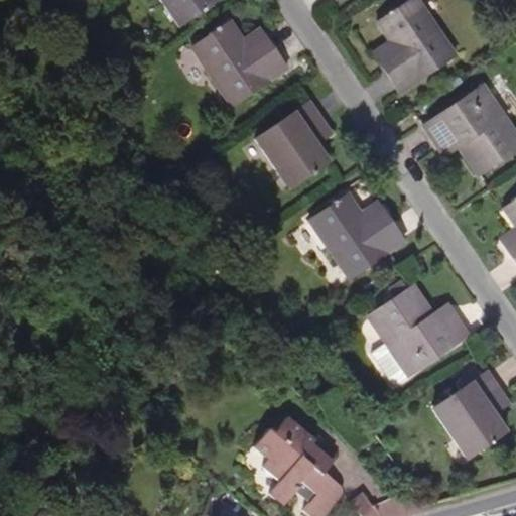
[(159,0),(176,26),(215,0),(159,0)]
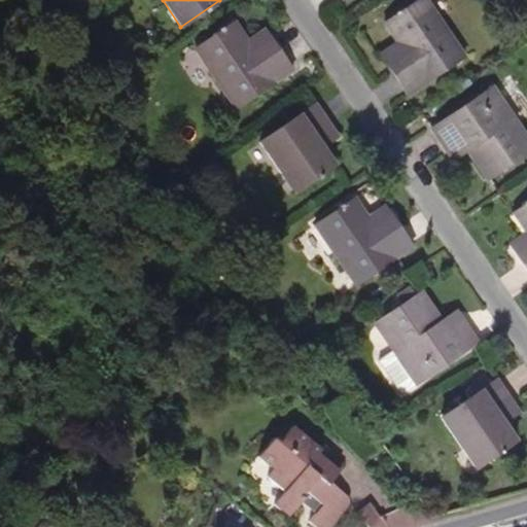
[(408,96),(465,57),(427,0),(419,0),(384,25),(396,42),(402,51),(387,63),(408,96)]
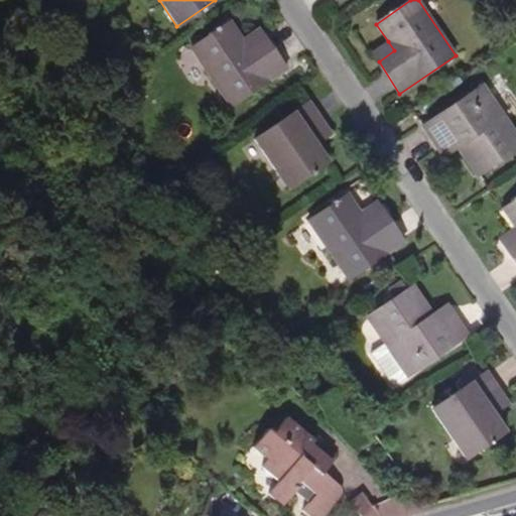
[(287,70),(266,37),(248,48),(243,40),(231,22),(191,47),(231,107),(287,70)]
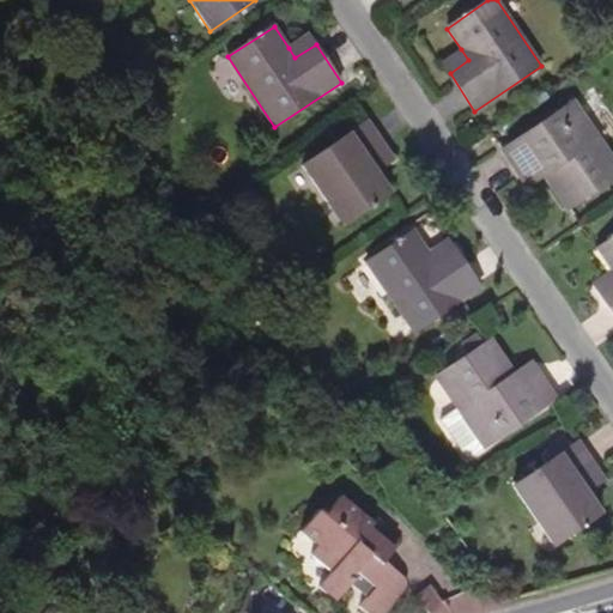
[(295,58),(316,44),(309,35),(289,48),(295,58)]
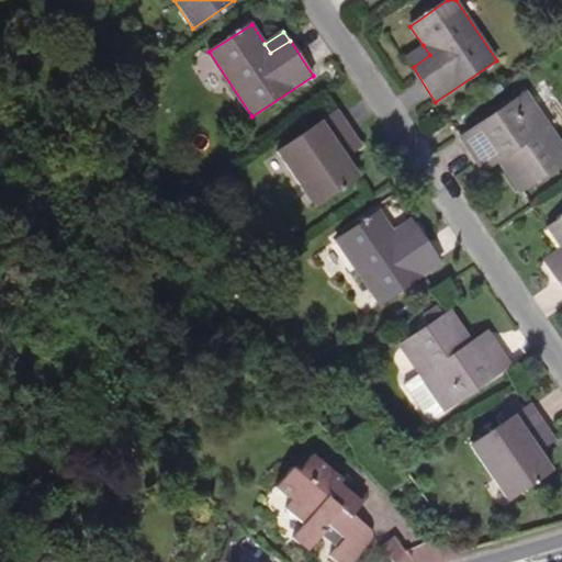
[(413,67),(429,55),(423,45),(405,57),(413,67)]
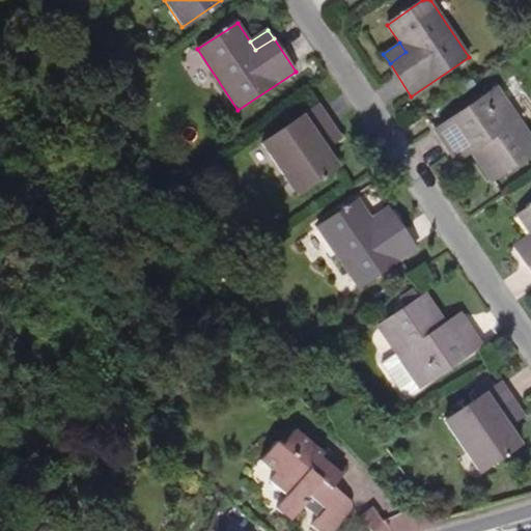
[(530,156),(530,135),(498,87),(436,130),(452,152),(466,144),(473,155),(493,184),(530,156)]
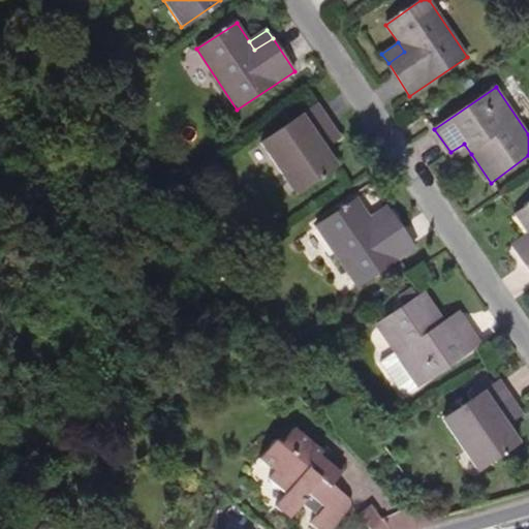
[(322,146),(317,137),(332,127),(316,104),(260,142),(296,194),(337,166),(322,146)]
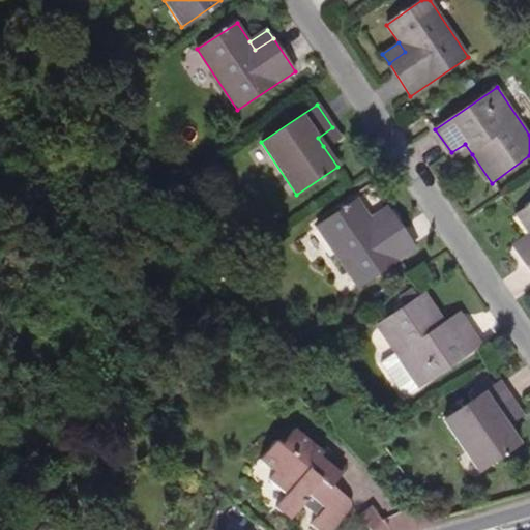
[(323,146),(339,136),(332,127),(318,138),(323,146)]
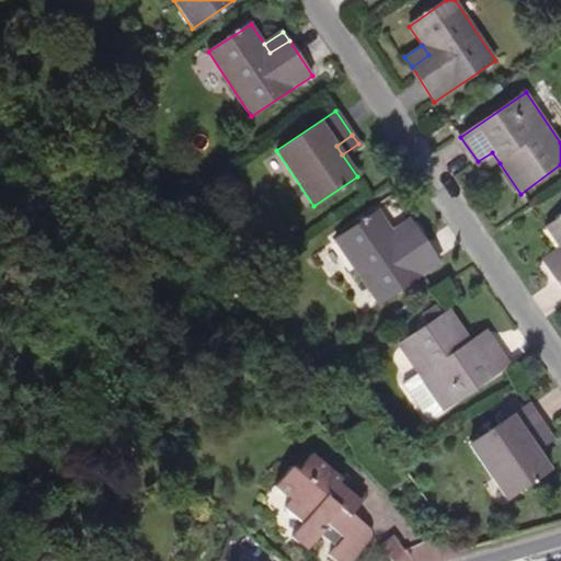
[(485,173),(500,163),(492,152),(478,161),(485,173)]
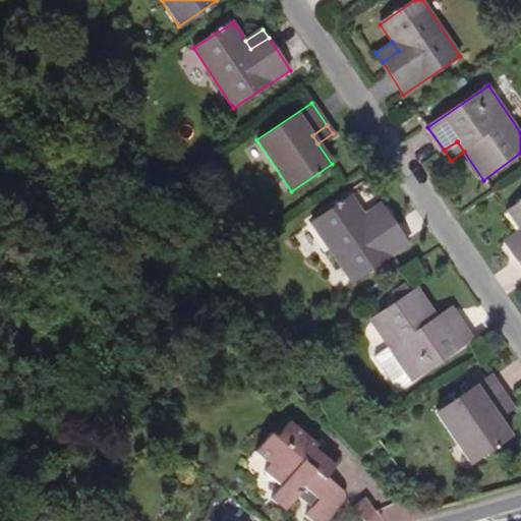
[(411,246),(390,215),(373,226),(367,216),(355,197),(314,225),(354,285),(411,246)]
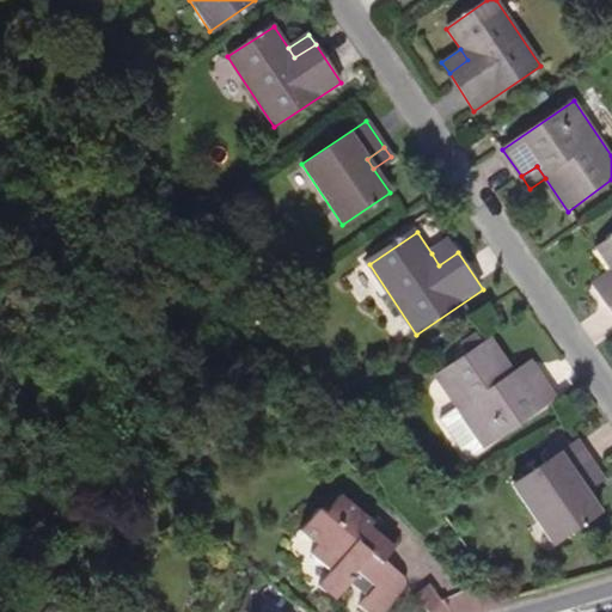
[(611,238),(597,249),(611,270),(611,285),(598,294),(611,316),(611,238)]
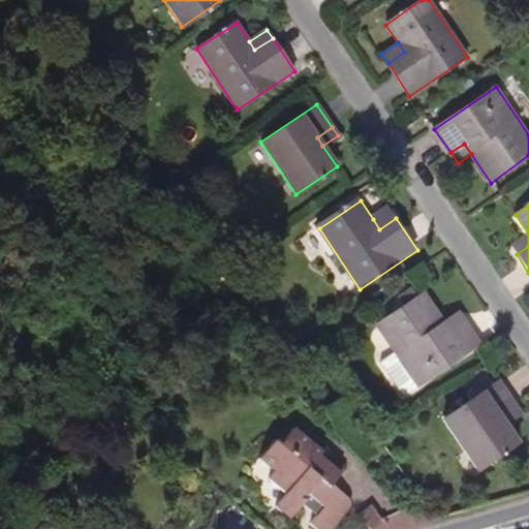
[(379,229),(396,218),(390,209),(373,219),(379,229)]
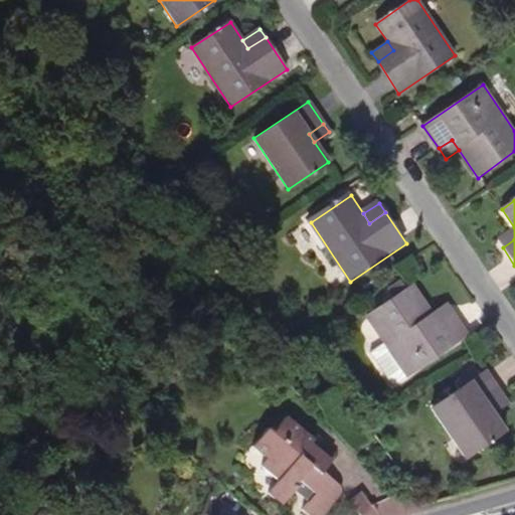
[(503,247),(514,239),(514,228),(499,241),(503,247)]
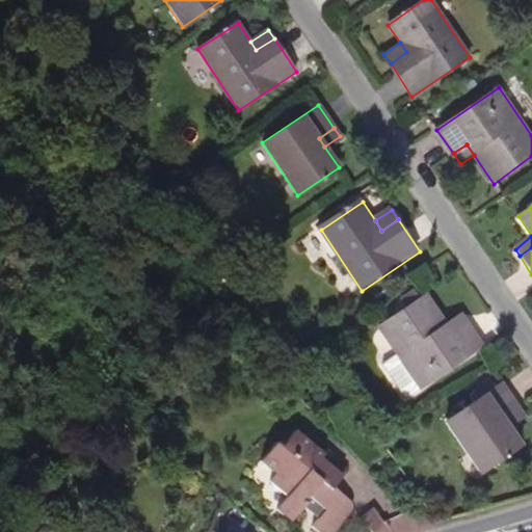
[(407,399),(478,350),(463,327),(447,338),(442,328),(421,298),(377,326),(402,364),(390,372),(407,399)]
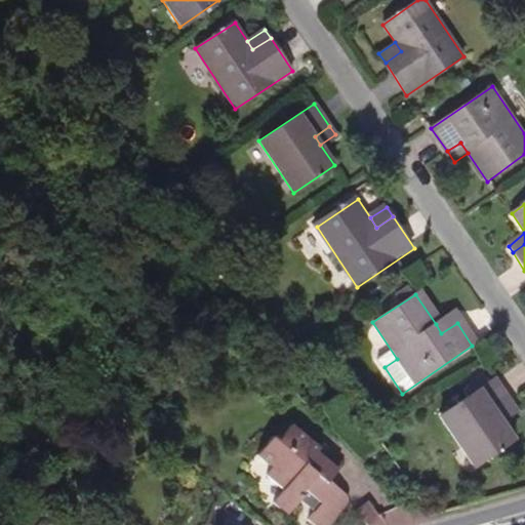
[(441,333),(457,323),(450,315),(436,324),(441,333)]
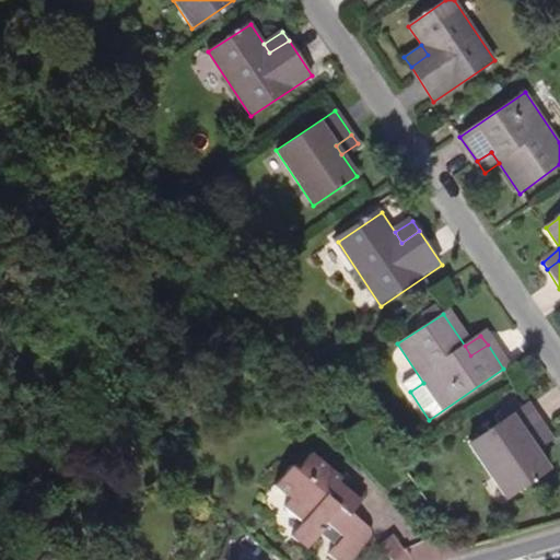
[(545,473),(532,453),(524,443),(539,432),(524,408),(518,411),(514,405),(500,413),(504,420),(464,448),(500,502),(545,473)]
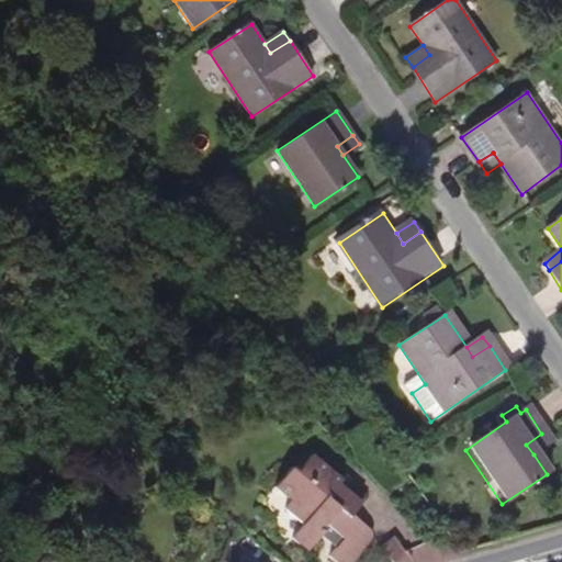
[(534,454),(549,444),(541,434),(526,445),(534,454)]
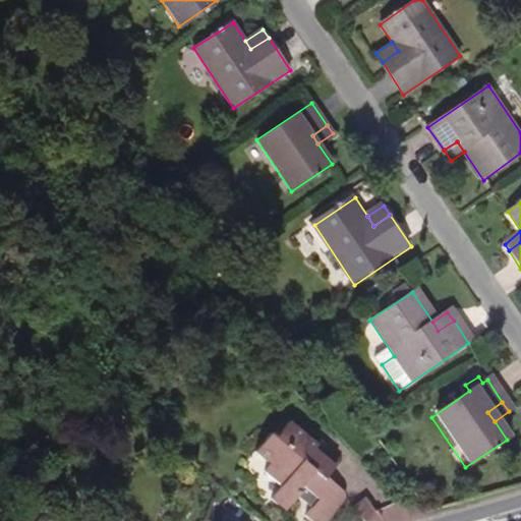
[(311,495),(304,502),(311,508),(305,516),(310,520),(327,520),(344,502),(345,500),(345,499),(345,497),(345,496),(345,495),(344,493),(343,491),(342,489),(327,477),(336,466),(315,449),(319,445),(289,420),(276,437),(270,433),(255,452),(243,466),(257,478),(256,480),(258,482),(256,483),(258,485),(256,487),(266,495),(261,502),(266,504),(271,499),(286,511),(298,497),(301,493),(298,489),(301,486),(311,495)]
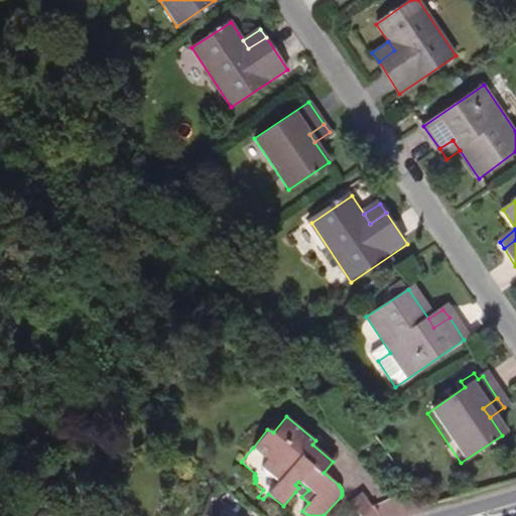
[(298,488),(295,492),(301,497),(308,490),(298,482),(295,485),(298,488)]
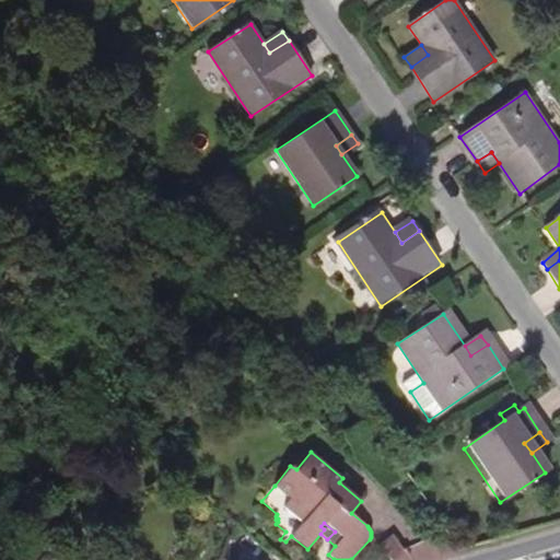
[(380,544),(392,559),(409,559),(409,558),(409,555),(407,551),(406,548),(393,534),(380,544)]
